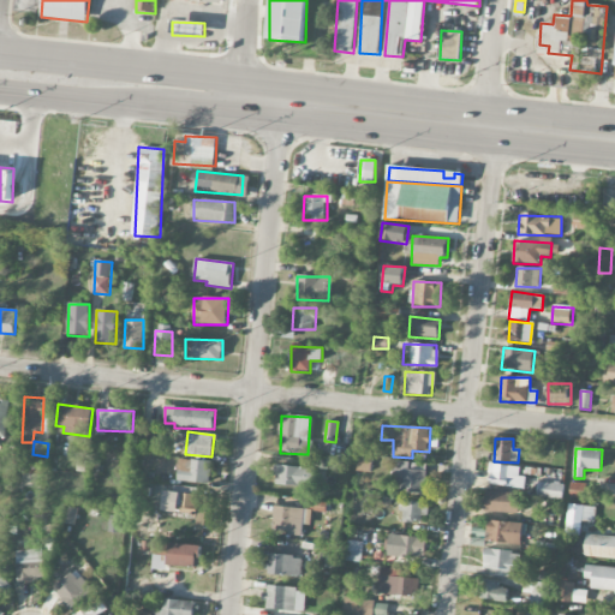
[(209,461),(179,460),(178,482),(208,483),(209,461)]
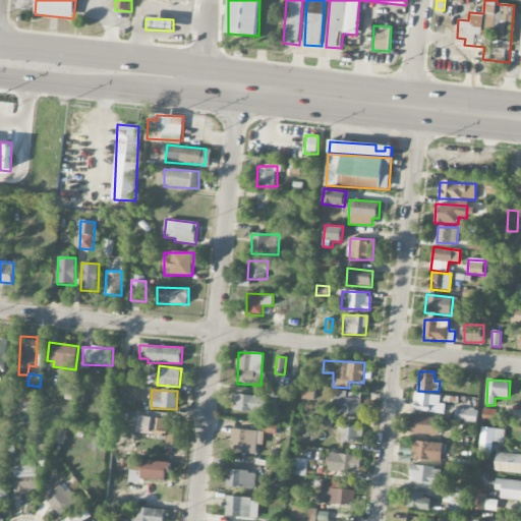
[(359,417),(360,393),(334,391),(333,416),(359,417)]
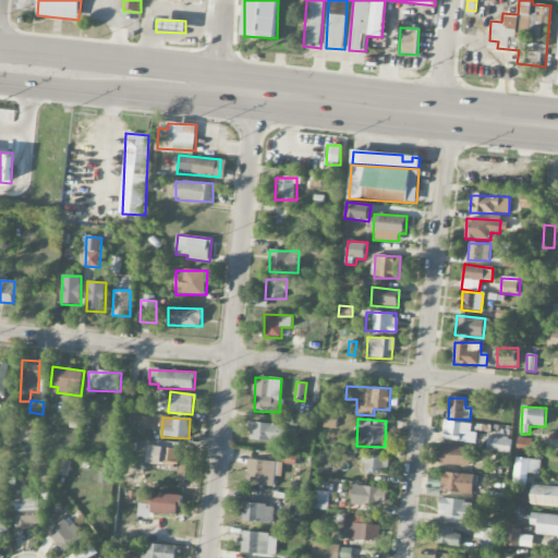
[(251,439),(282,444),(284,426),(253,422),(251,439)]
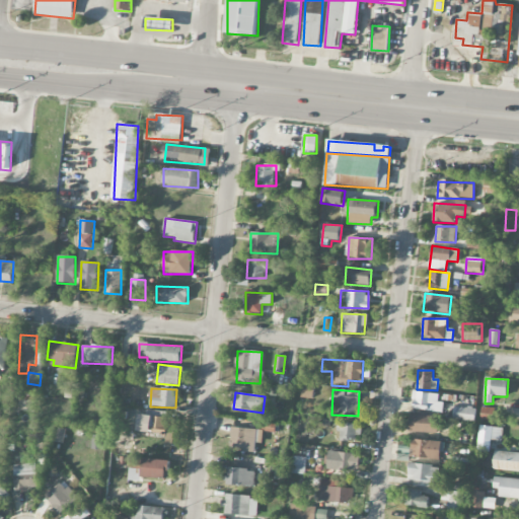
[(439,393),(414,392),(413,410),(425,410),(424,413),(443,414),(443,402),(439,402),(439,393)]
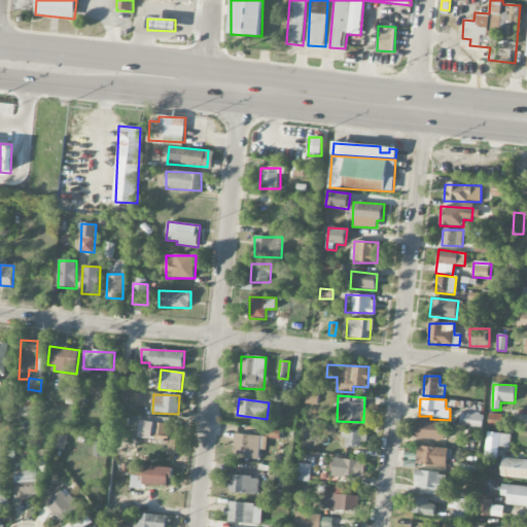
[(483,414),(460,414),(460,426),(482,427),(483,414)]
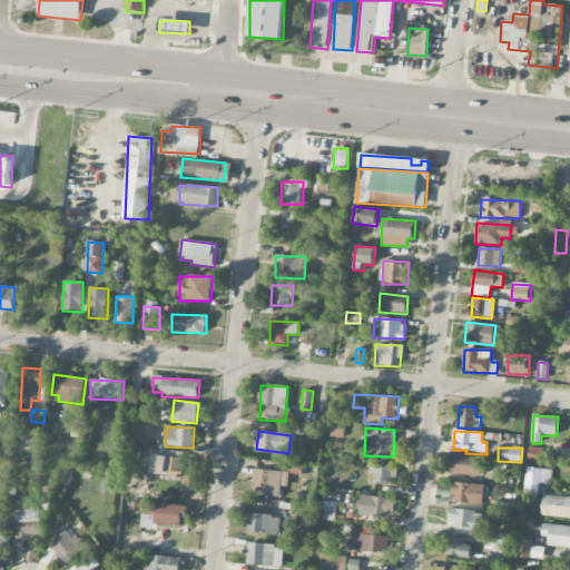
[(542,463),(543,449),(529,448),(528,461),(542,463)]
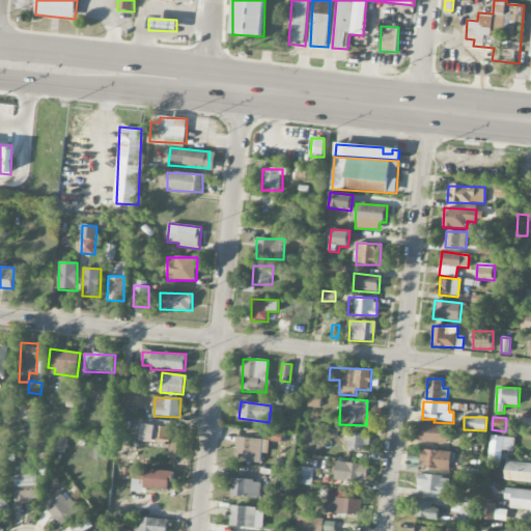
[(141,443),(170,445),(169,457),(176,457),(178,427),(142,425),(141,443)]
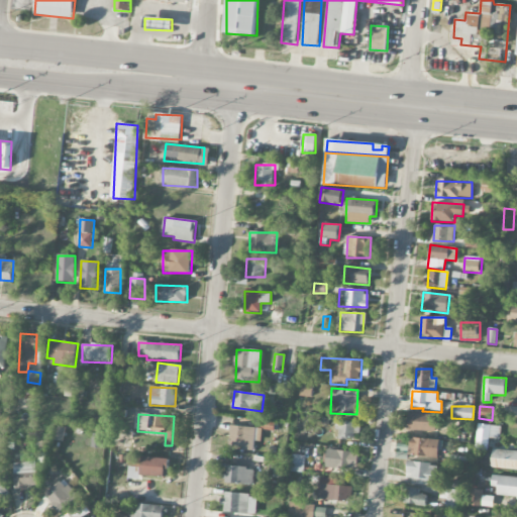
[(436,414),(408,414),(407,430),(436,432),(436,414)]
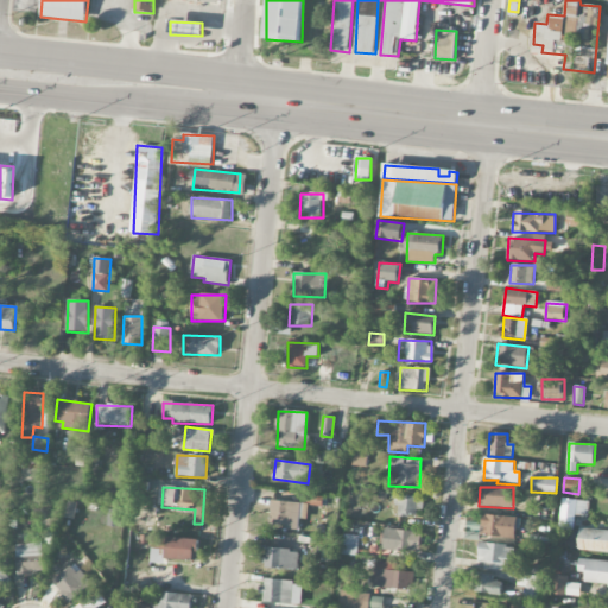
[(424,515),(425,498),(398,495),(397,514),(424,515)]
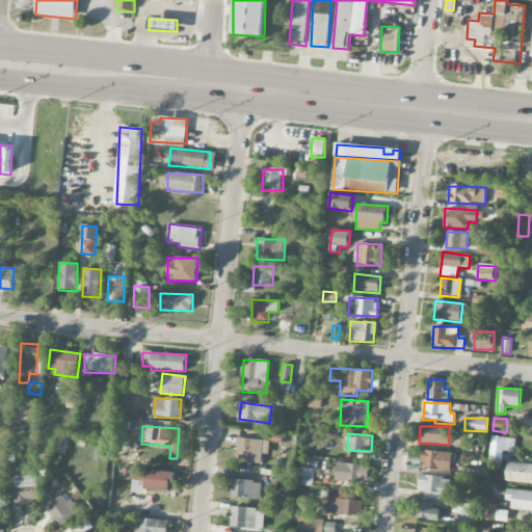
[(282,444),(283,436),(270,434),(269,443),(282,444)]
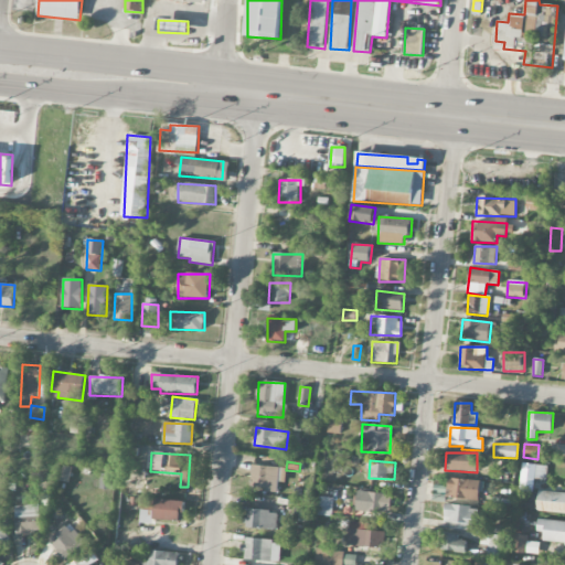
[(520,491),(533,492),(534,479),(546,480),(546,466),(521,465),(520,491)]
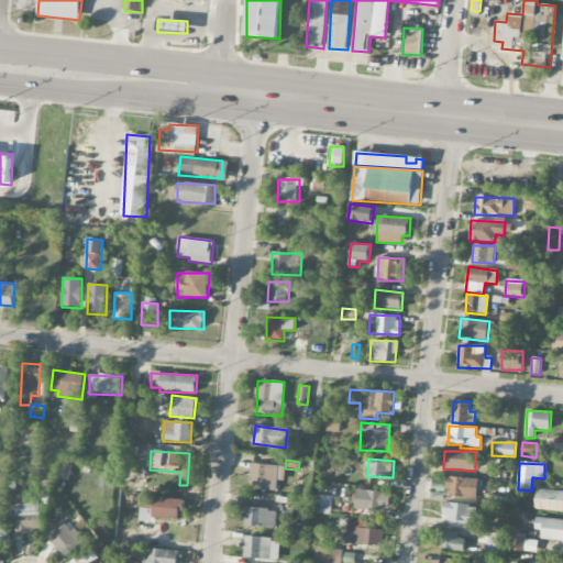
[(61,479),(68,482),(70,465),(64,464),(61,479)]
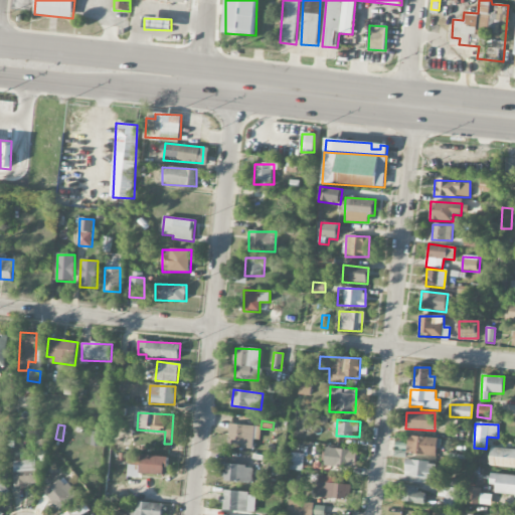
[(254,425),(229,424),(228,446),(253,447),(254,425)]
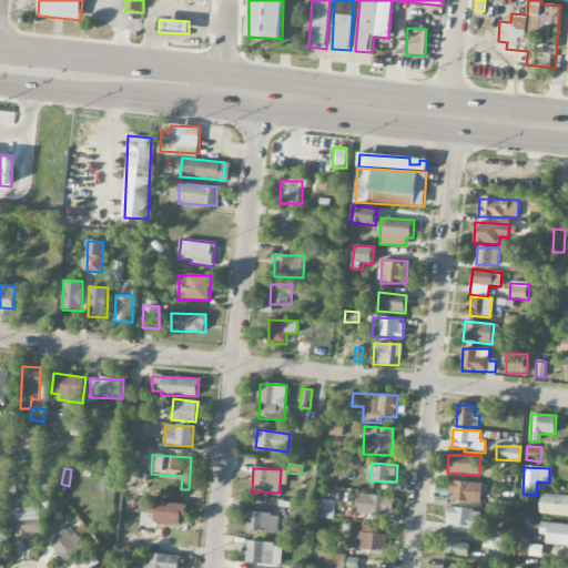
[(112,475),(101,474),(101,492),(111,493),(112,475)]
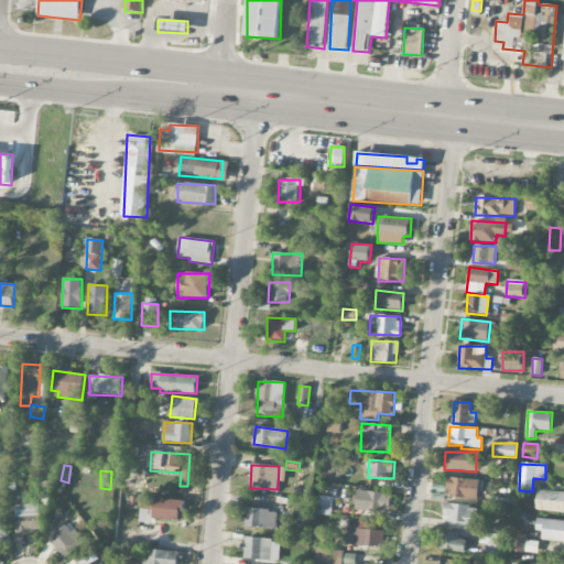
[(479,479),(446,478),(446,498),(478,499),(479,479)]
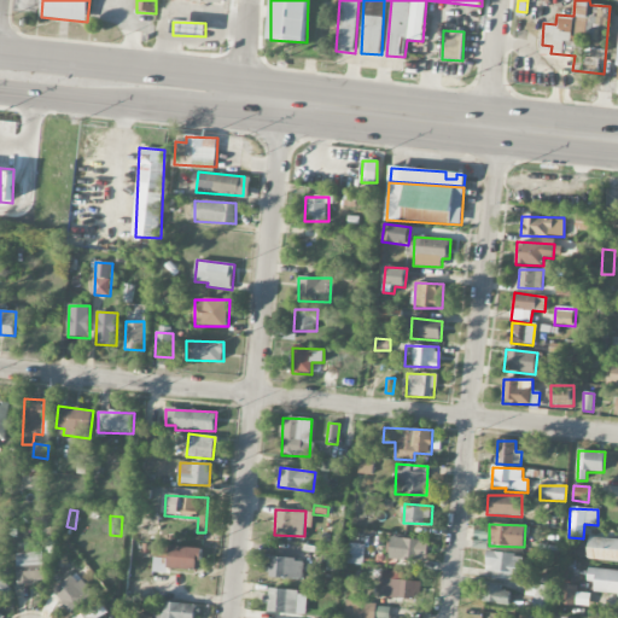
[(390,559),(427,560),(429,540),(391,538),(390,559)]
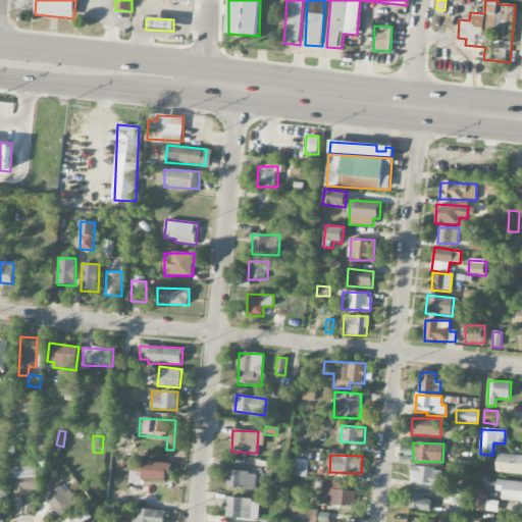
[(521,455),(498,455),(497,474),(521,474),(521,455)]
